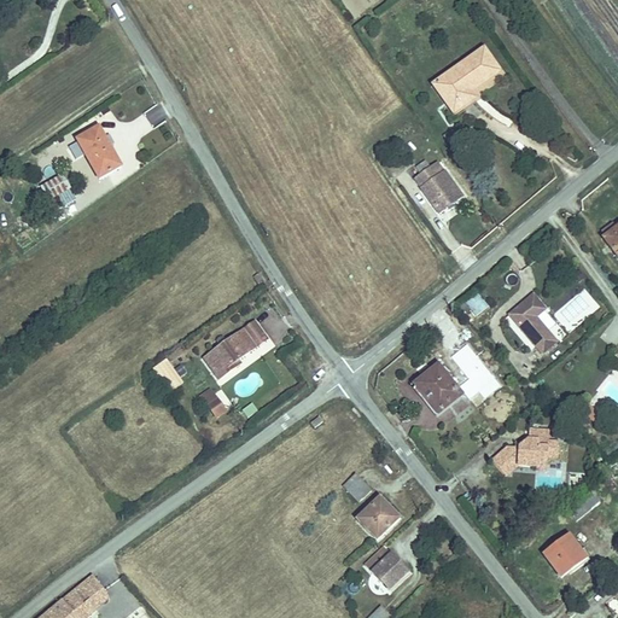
[(513,23),(518,21),(513,12),(508,16),(513,23)]
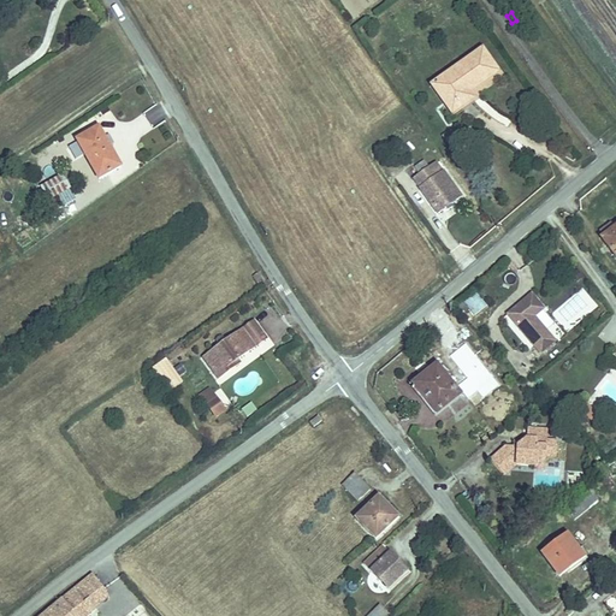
[(481,93),(505,76),(483,46),(431,83),(455,117),(466,110),(463,107),(471,101),(473,104),(484,96),(481,93)]
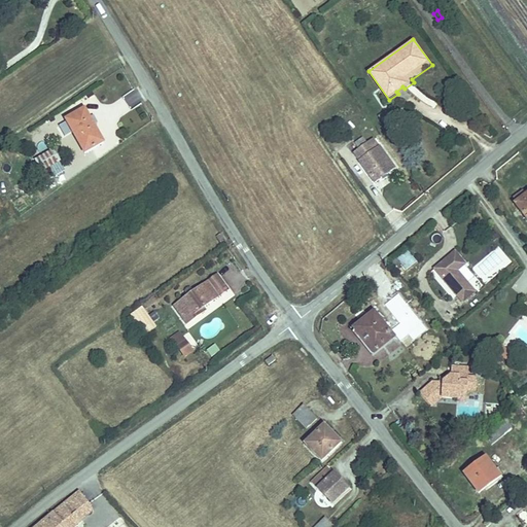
[(85,103),(66,115),(86,149),(106,137),(85,103)]
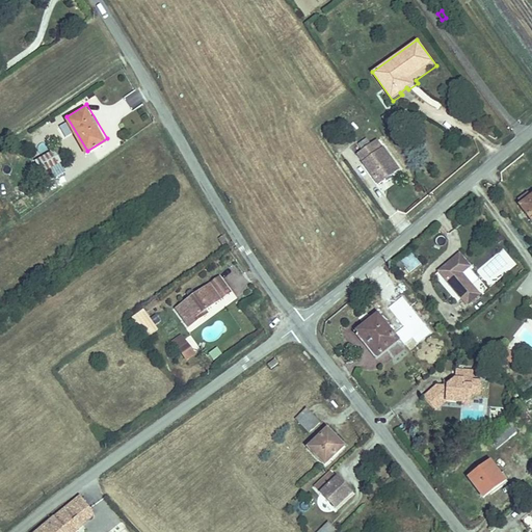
[(397,123),(390,113),(383,118),(391,128),(397,123)]
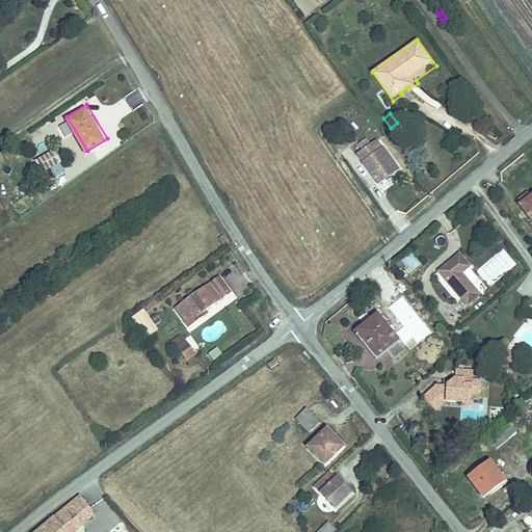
[(398,170),(377,141),(371,145),(367,139),(358,145),(363,152),(357,155),(378,184),(398,170)]
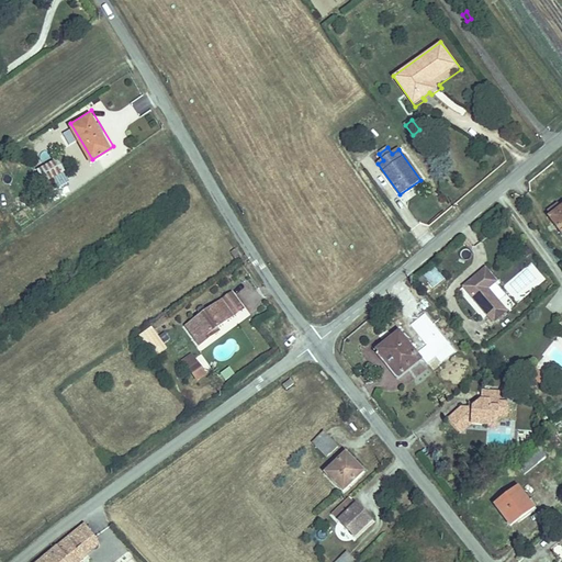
[(40,166),(47,179),(66,167),(58,155),(40,166)]
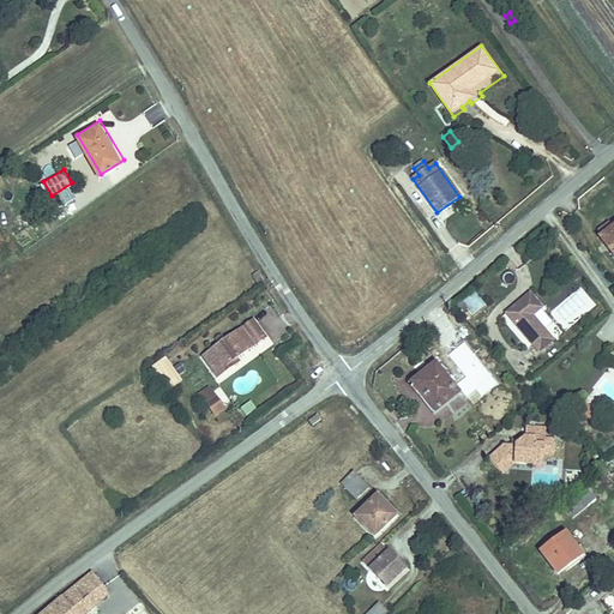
[(52,196),(58,204),(78,191),(72,182),(52,196)]
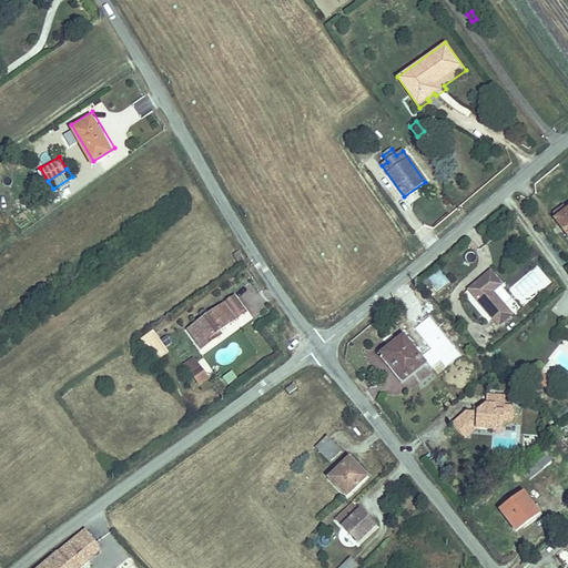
[(555,221),(567,237),(567,211),(567,212),(564,208),(555,214),(558,219),(555,221)]
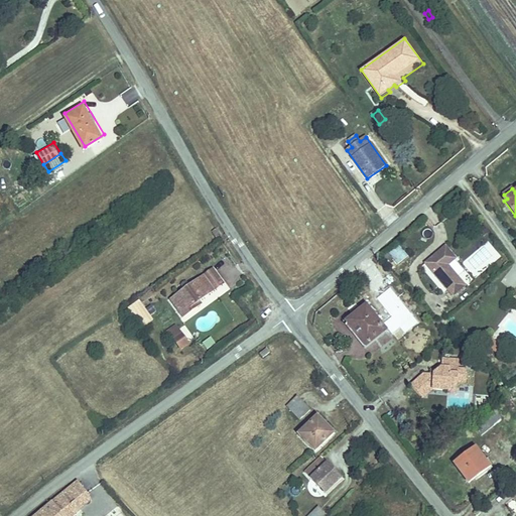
[(399,246),(389,254),(392,257),(398,264),(407,257),(399,246)]
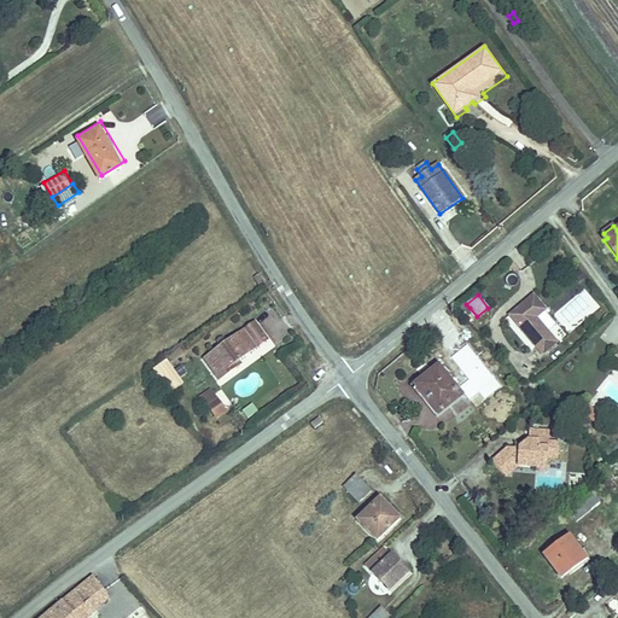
[(534,296),(509,316),(542,355),(557,343),(536,319),(542,314),(546,310),(534,296)]
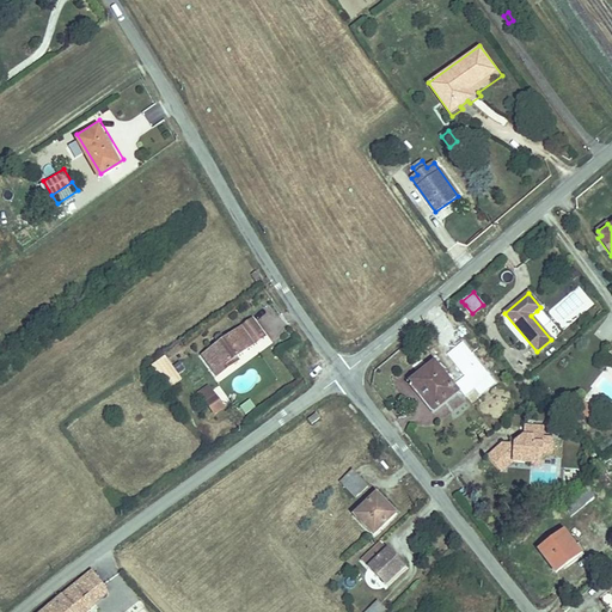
[(457,312),(465,305),(461,301),(453,308),(457,312)]
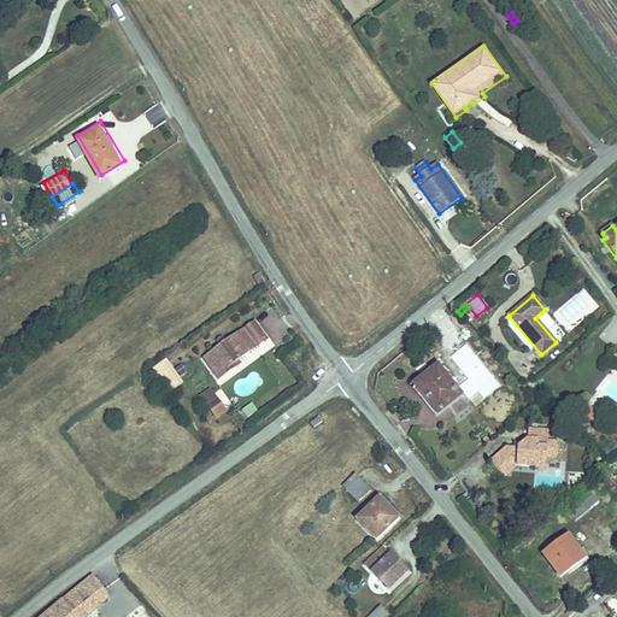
[(541,313),(535,318),(542,327),(548,322),(541,313)]
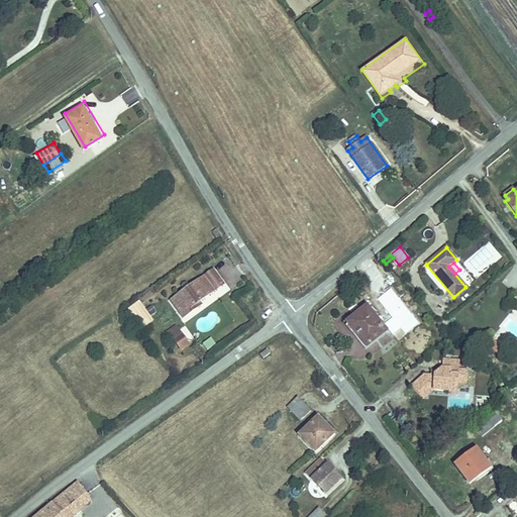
[(196,305),(200,302),(223,285),(213,271),(191,287),(187,282),(184,283),(182,285),(181,287),(185,292),(172,301),(184,318),(198,308),(196,305)]
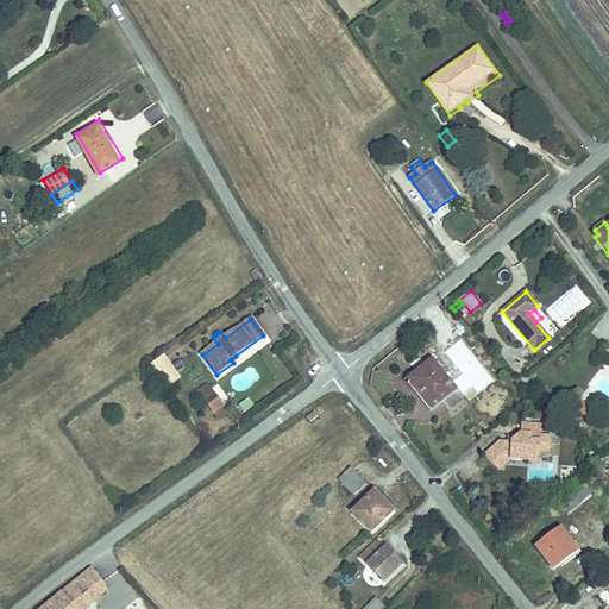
[(471,363),(478,372),(489,364),(481,355),(471,363)]
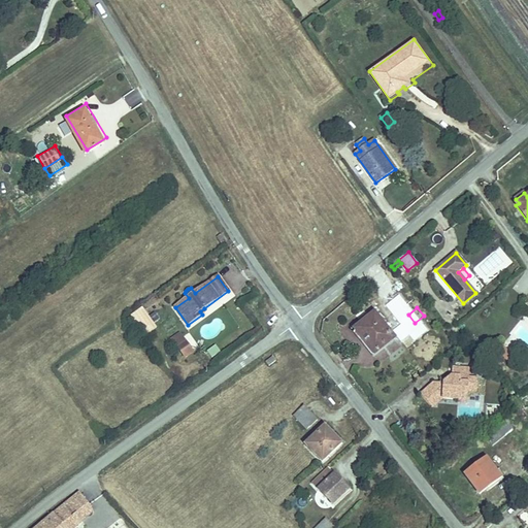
[(157,328),(141,308),(130,317),(145,336),(157,328)]
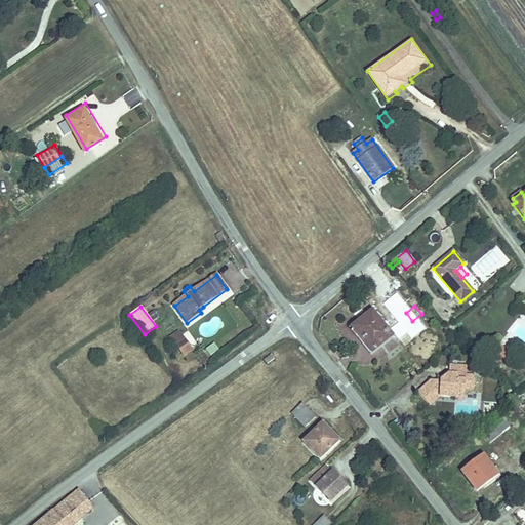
[(372,313),(356,326),(362,333),(359,335),(372,353),(392,336),(372,313)]
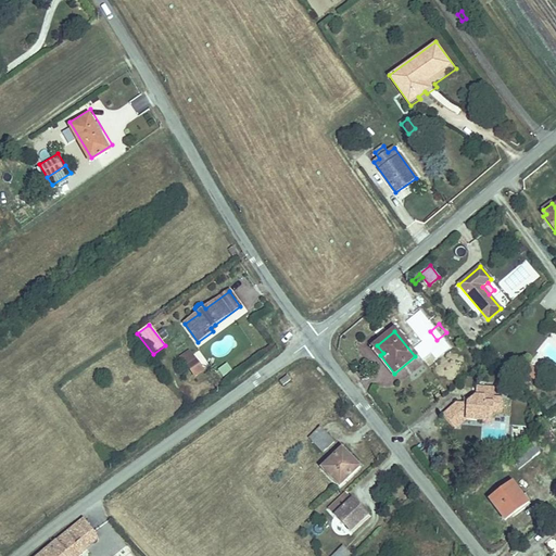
[(424,337),(430,345),(437,340),(430,331),(424,337)]
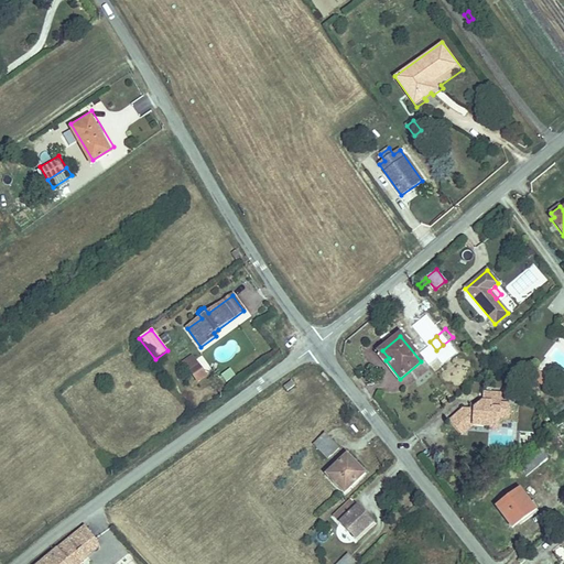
[(544,356),(563,373),(563,343),(560,339),(544,356)]
